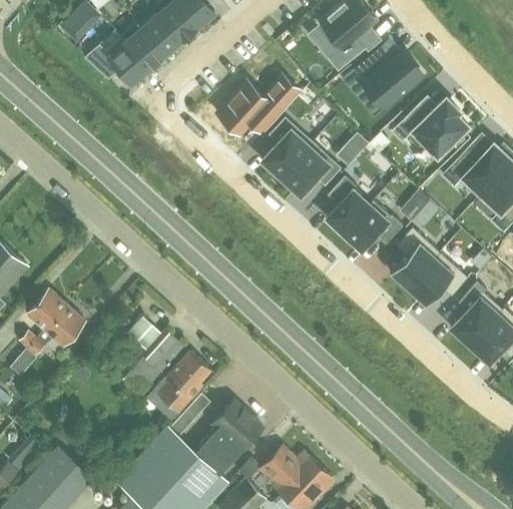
[(163,0),(152,10),(156,14),(179,42),(197,27),(174,0),(163,0)]
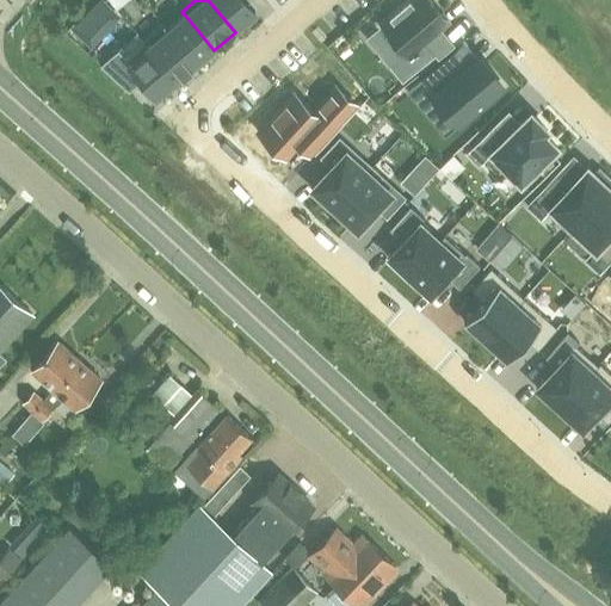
[(208,0),(235,32),(255,16),(241,0),(208,0)]
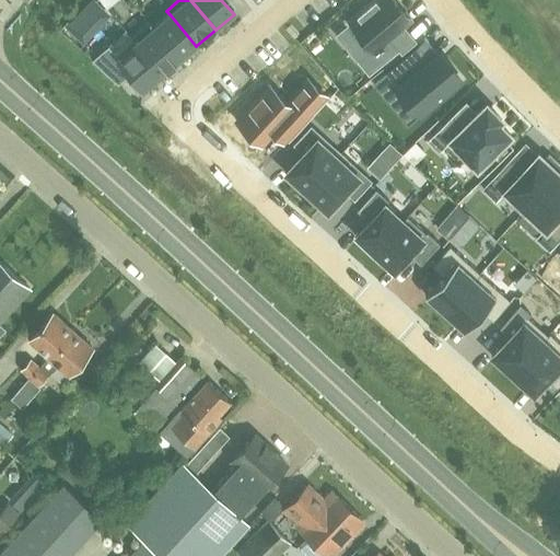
[(391,0),(377,0),(349,24),(372,51),(357,65),(369,79),(399,53),(389,41),(410,23),(391,0)]
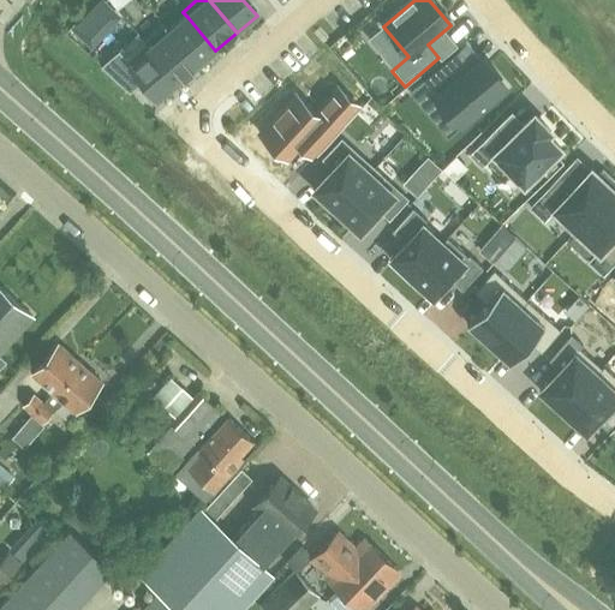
[(187,17),(169,33),(197,66),(215,51),(187,17)]
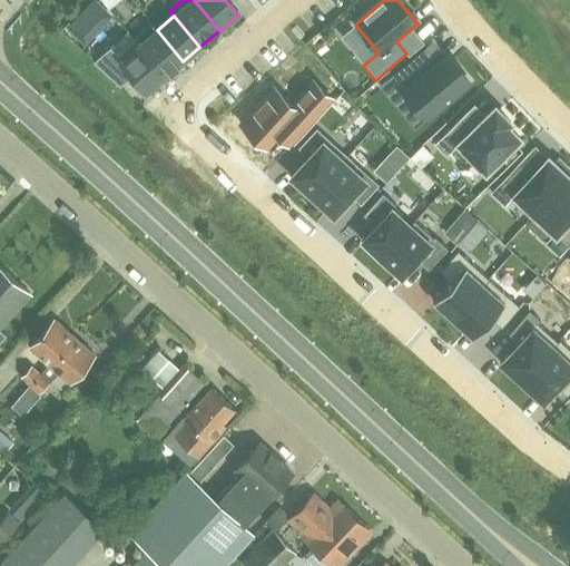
[(86,42),(97,31),(84,19),(74,30),(86,42)]
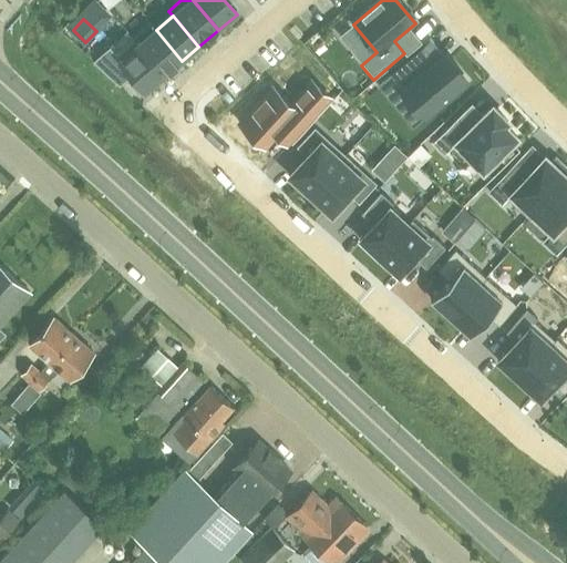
[(152,26),(132,42),(136,48),(163,78),(182,61),(156,30),(152,26)]
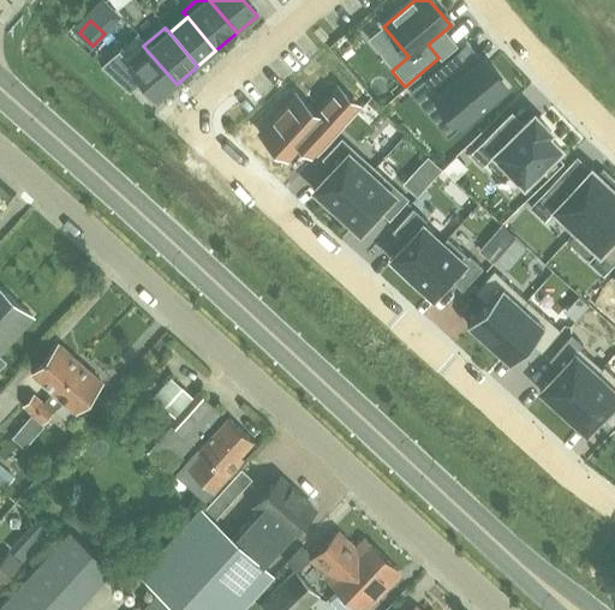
[(119,54),(101,70),(130,96),(143,84),(156,101),(177,84),(148,52),(130,67),(119,54)]
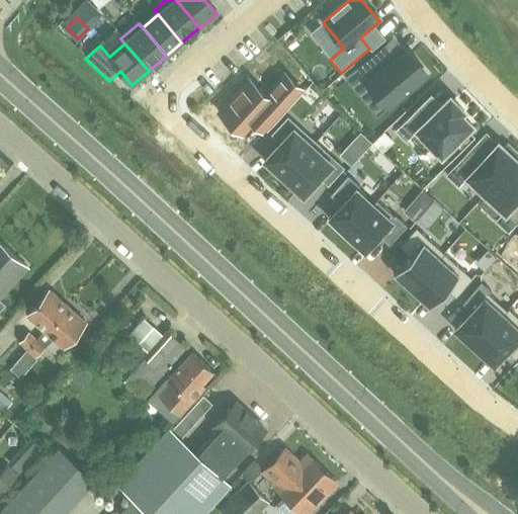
[(386,45),(356,70),(389,108),(426,77),(414,62),(410,65),(401,54),(398,58),(386,45)]
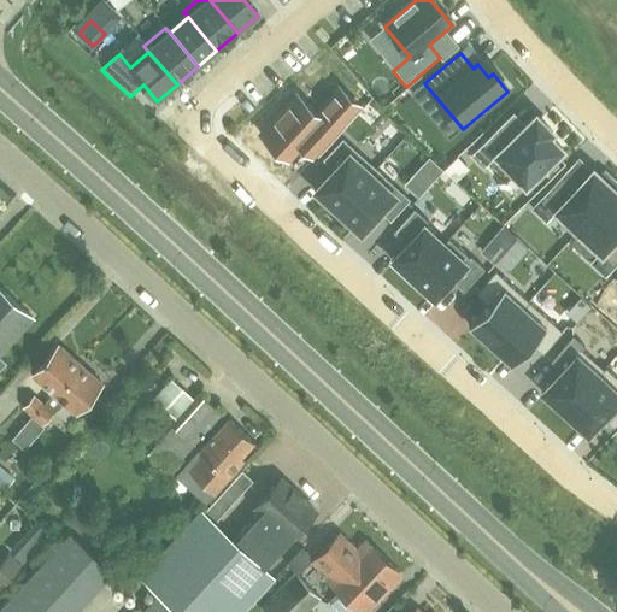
[(297,99),(262,139),(288,163),(300,148),(312,159),(358,110),(339,92),(316,117),(297,99)]
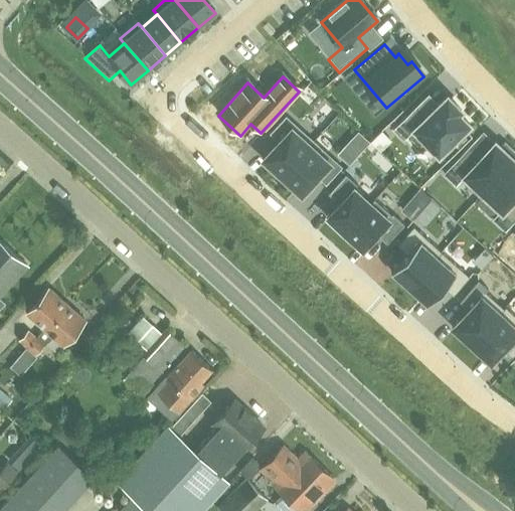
[(416,109),(392,131),(403,143),(413,132),(438,157),(469,127),(458,116),(461,113),(447,98),(425,119),(416,109)]
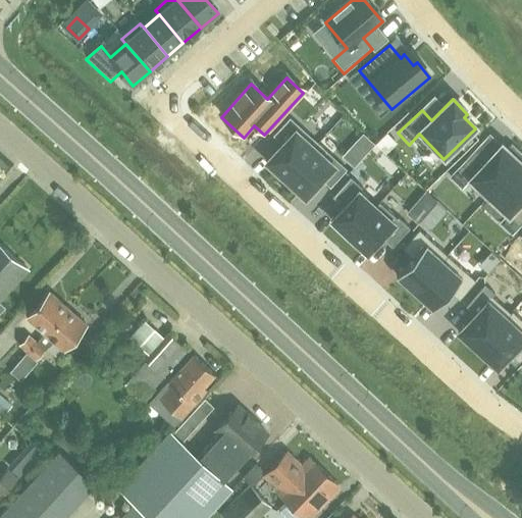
[(281,146),(266,163),(285,182),(318,146),(290,119),(272,138),(281,146)]
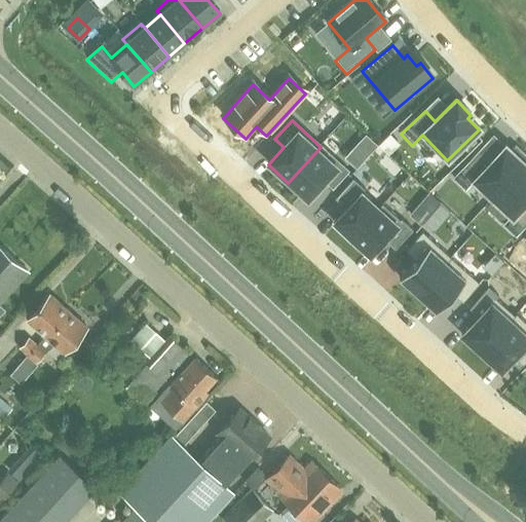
[(480,152),(454,181),(465,191),(473,183),(492,201),(525,163),(525,157),(516,148),(513,152),(505,146),(490,162),(480,152)]
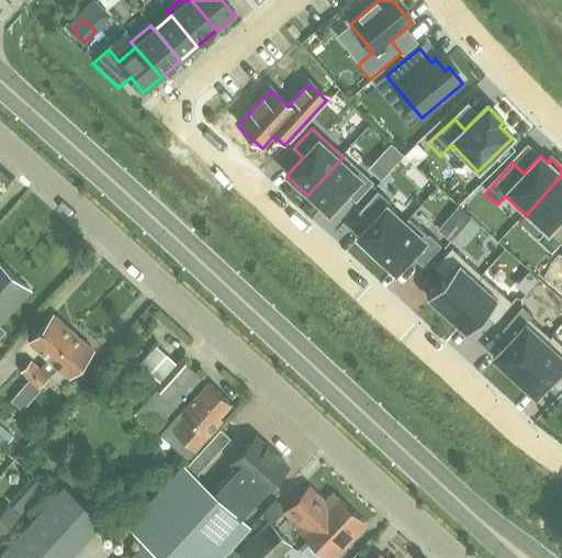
[(343,157),(307,196),(328,214),(346,196),(356,204),(373,185),(343,157)]
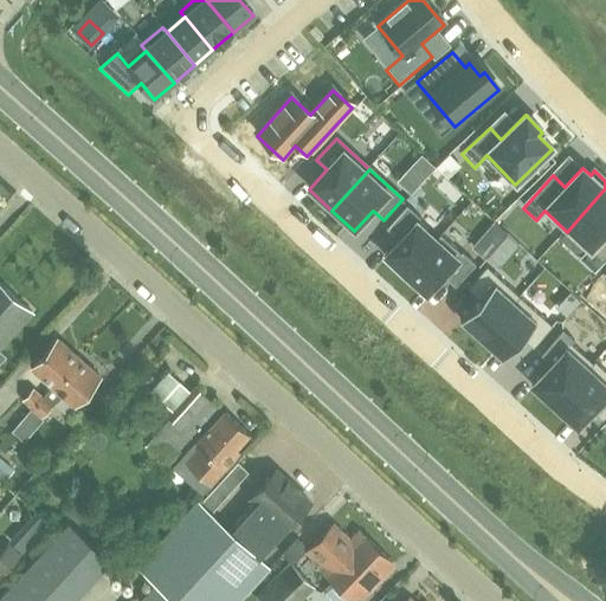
[(605,188),(567,232),(590,252),(580,262),(594,273),(605,260),(605,188)]
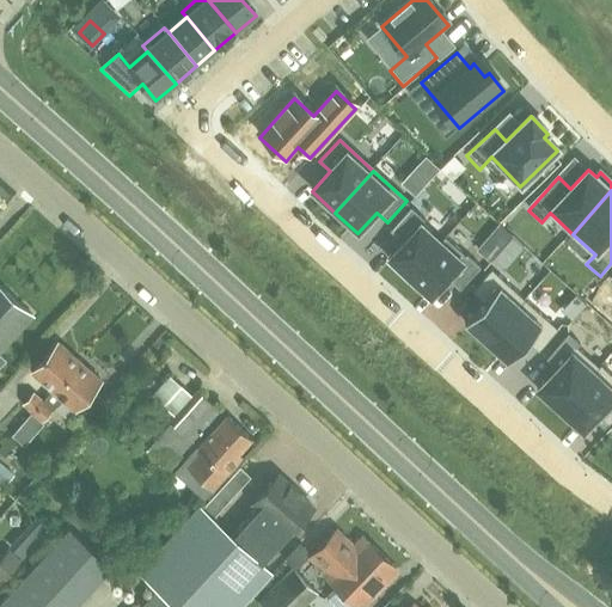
[(402,244),(387,261),(408,280),(441,244),(421,226),(424,222),(411,210),(390,233),(402,244)]
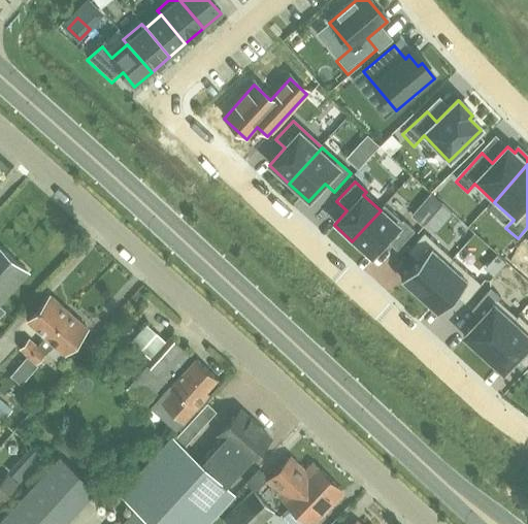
[(381,210),(352,241),(353,241),(371,259),(386,242),(396,253),(415,232),(402,222),(401,223),(384,206),(381,210)]
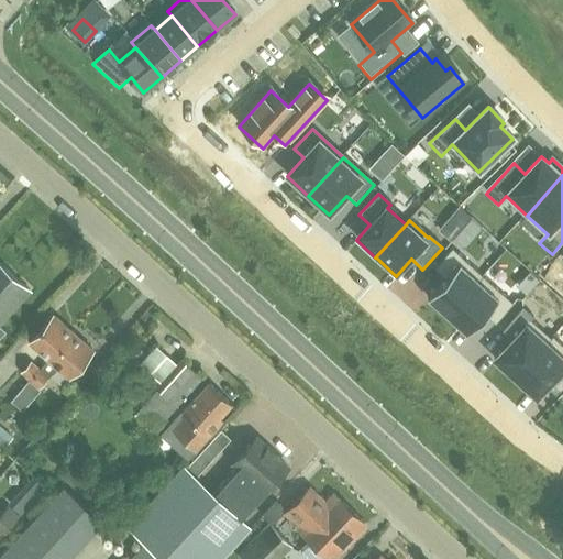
[(444,281),(427,299),(446,317),(483,278),(452,251),(433,271),(444,281)]
